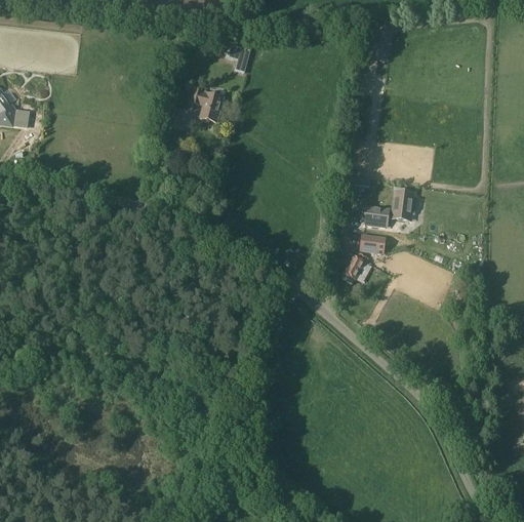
[(235,70),(245,73),(251,48),(230,43),(226,57),(237,61),(235,70)]
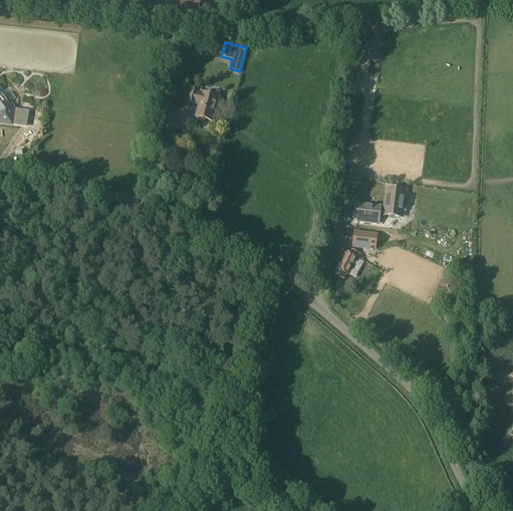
[(219,94),(203,89),(201,89),(201,88),(191,85),(187,99),(197,102),(198,101),(200,102),(197,114),(213,118),(219,94)]
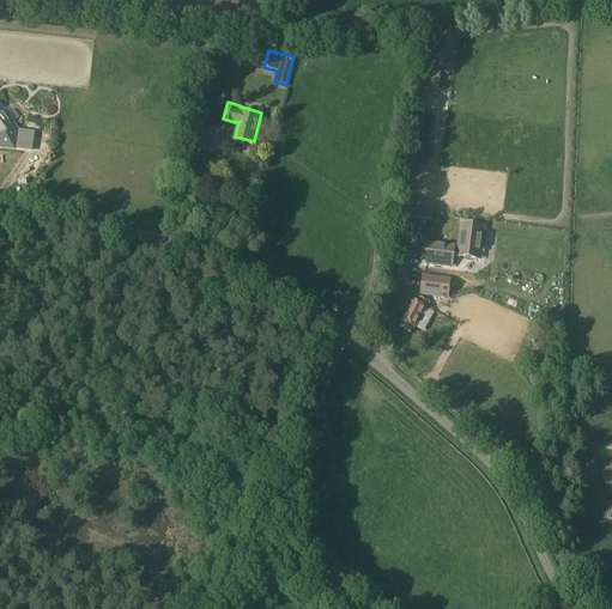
[(0,141),(16,144),(32,146),(34,128),(16,127),(0,107),(0,141)]
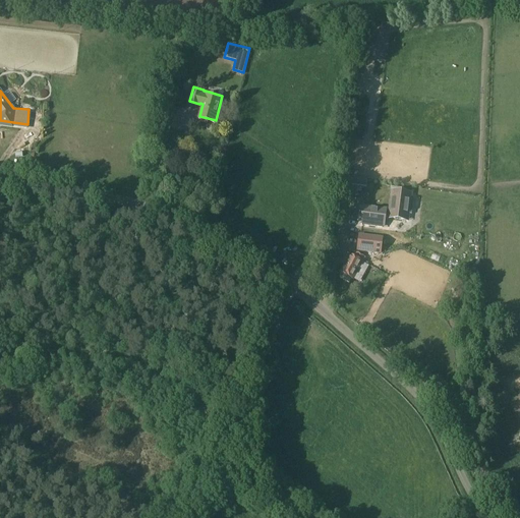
[(360,176),(350,174),(349,184),(359,185),(360,176)]
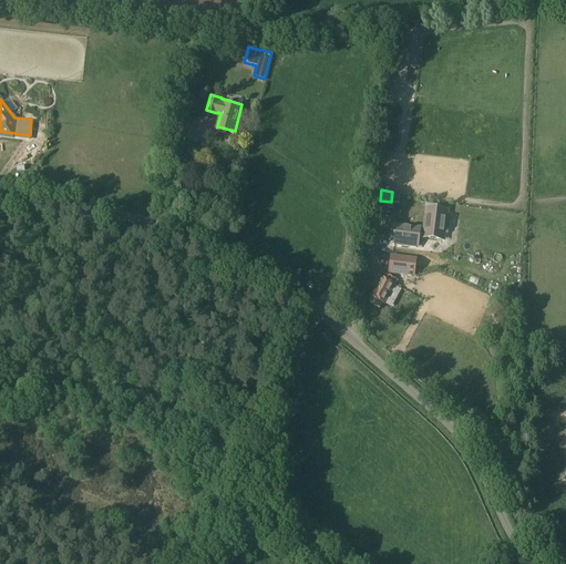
[(423,228),(421,228),(421,225),(395,222),(393,242),(419,245),(420,234),(423,234),(422,237),(444,239),(449,207),(426,205),(423,228)]
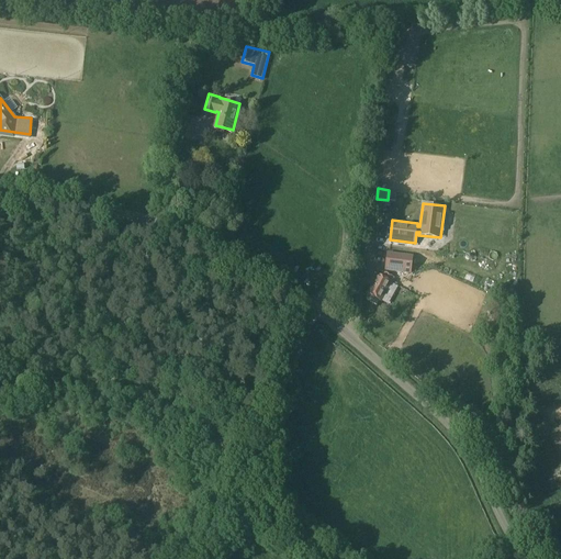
[(390,252),(389,268),(410,270),(412,254),(390,252)]
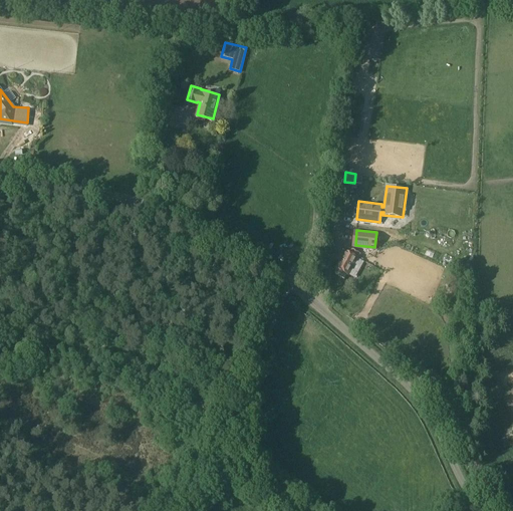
[(337,267),(335,271),(344,276),(347,272),(349,273),(360,252),(352,247),(350,251),(346,248),(336,266),(337,267)]
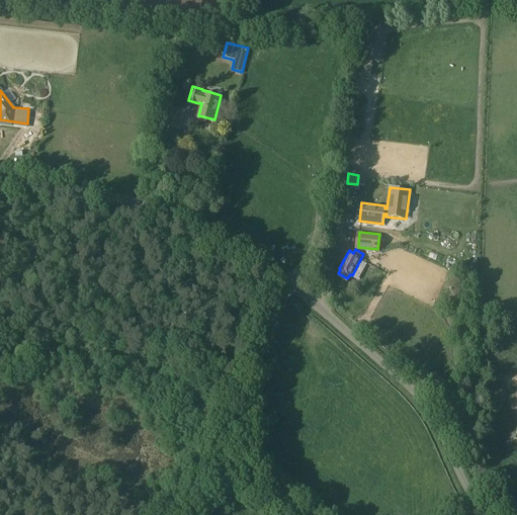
[(373,260),(368,269),(386,279),(392,271),(373,260)]
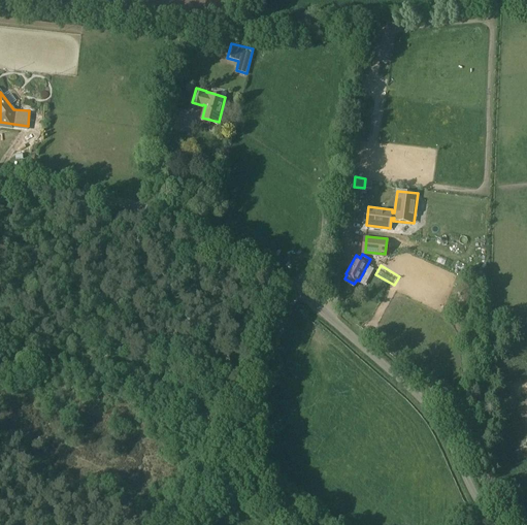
All buildings are outlined.
